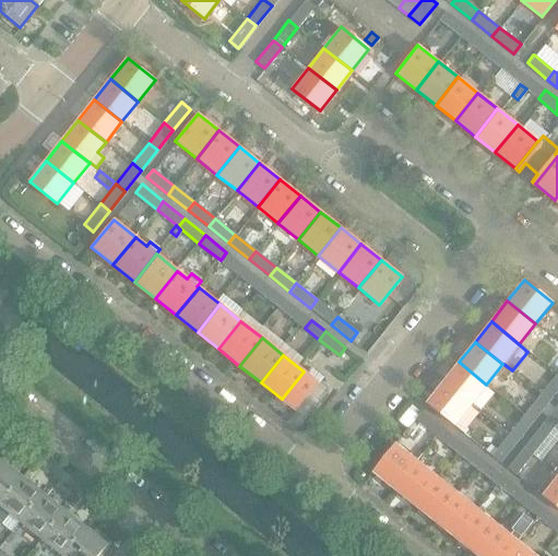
[(459,362),(442,382),(471,404),(486,385),(459,362)]
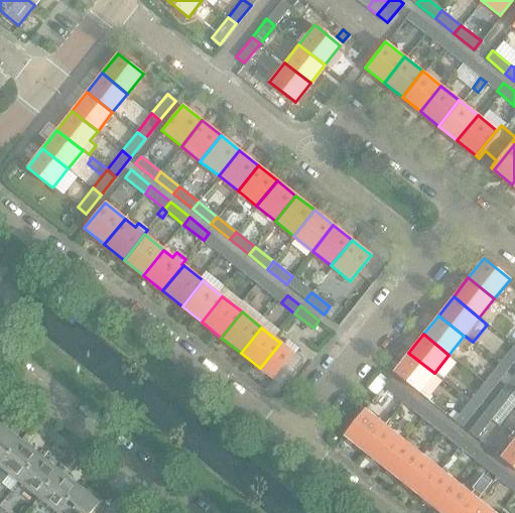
[(300,359),(280,343),(260,368),(280,384),(300,359)]
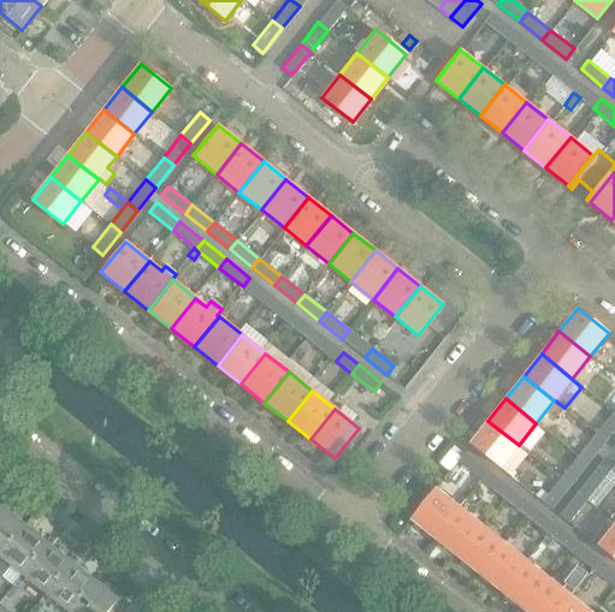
[(614,413),(611,410),(593,433),(604,441),(614,427),(614,413)]
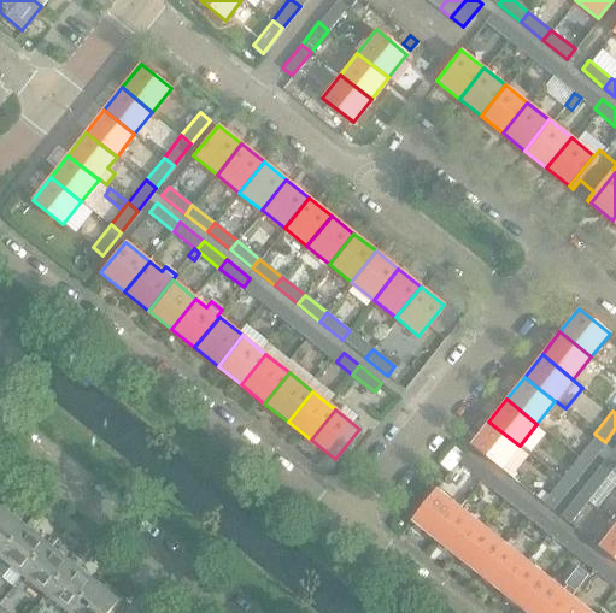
[(502,469),(520,446),(488,422),(470,444),(502,469)]
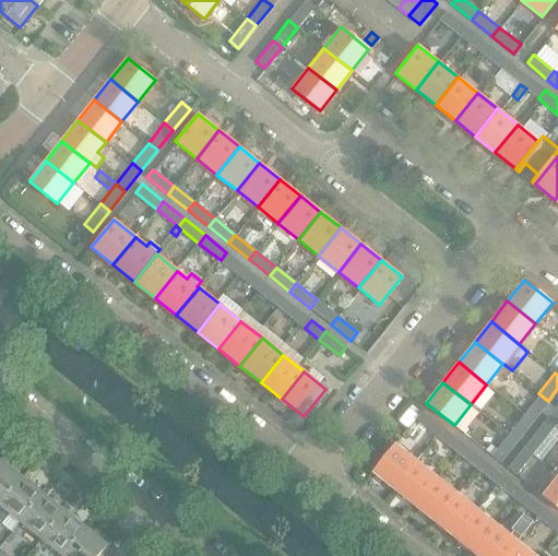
[(538,393),(523,413),(532,421),(548,401),(538,393)]
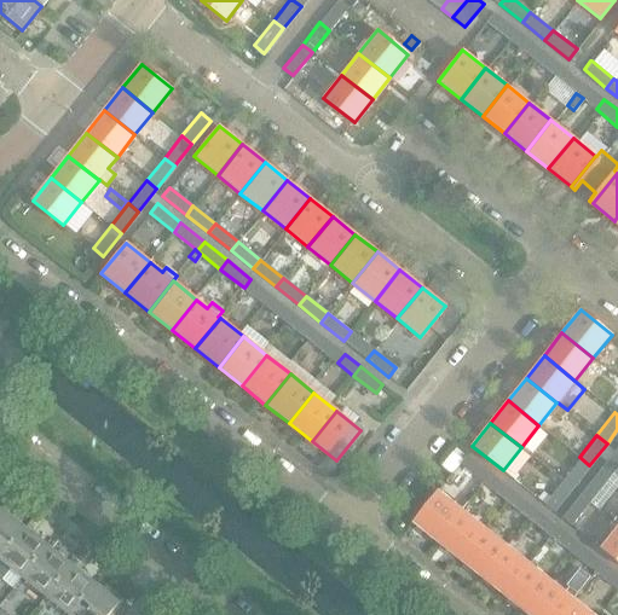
[(617,451),(614,448),(598,471),(607,479),(617,464),(617,451)]
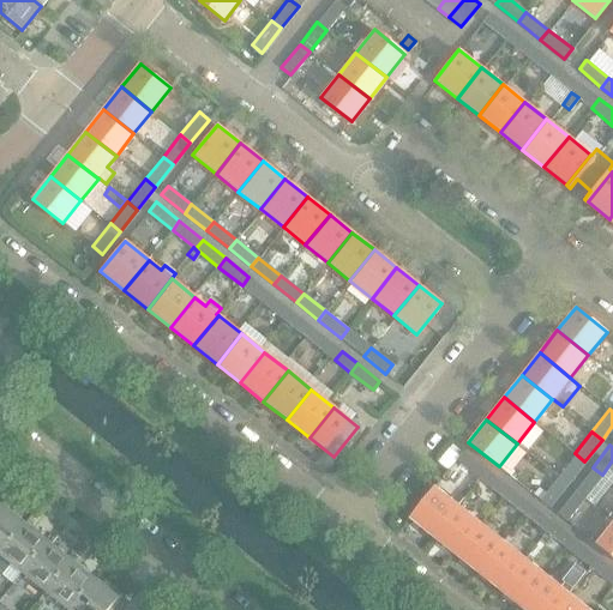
[(575,453),(557,476),(568,483),(584,461),(575,453)]
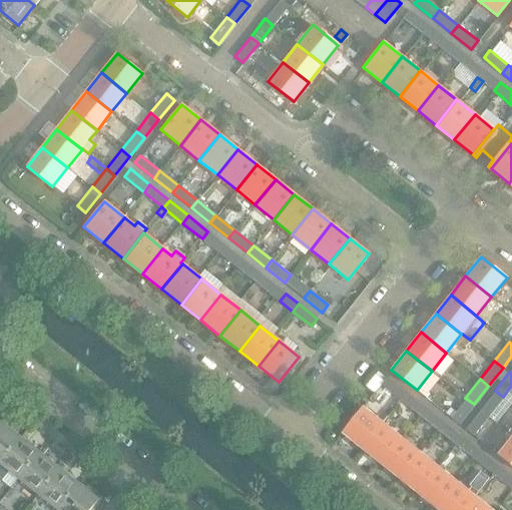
[(495,391),(480,409),(488,415),(503,397),(495,391)]
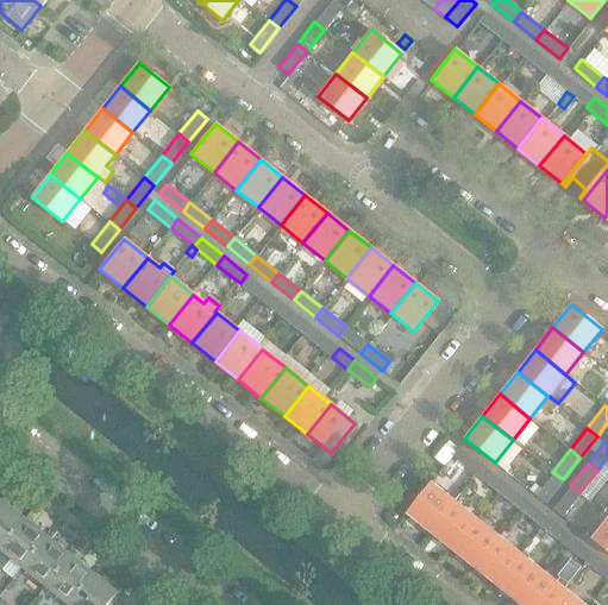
[(544,502),(563,479),(552,472),(534,493),(544,502)]
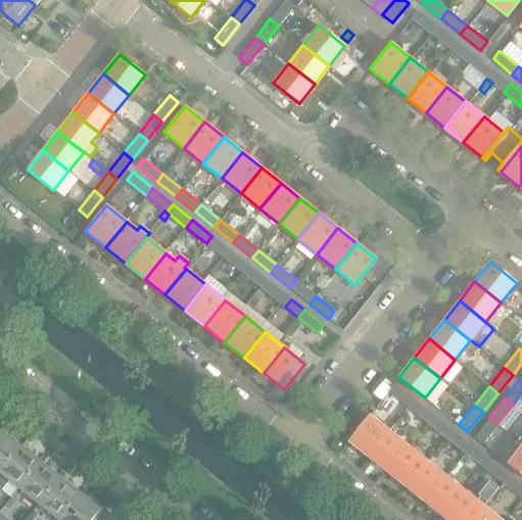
[(348,441),(368,457),(388,430),(370,415),(348,441)]
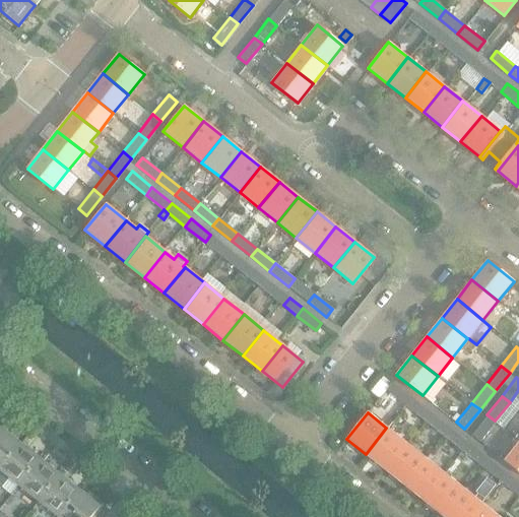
[(479,441),(495,421),(487,414),(471,434),(479,441)]
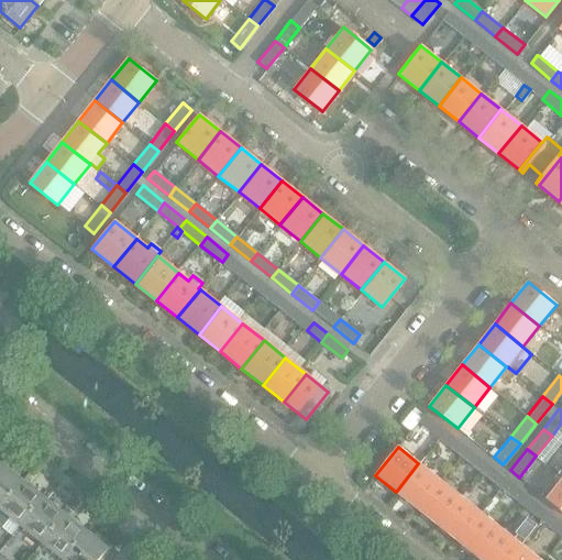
[(0,504),(21,479),(0,462),(0,504)]
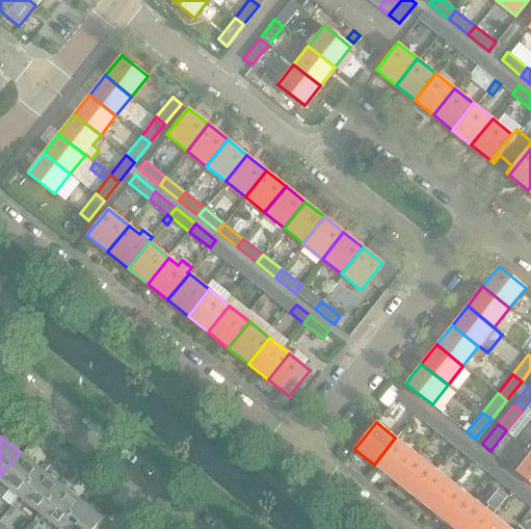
[(374,465),(393,480),(415,453),(395,438),(374,465)]
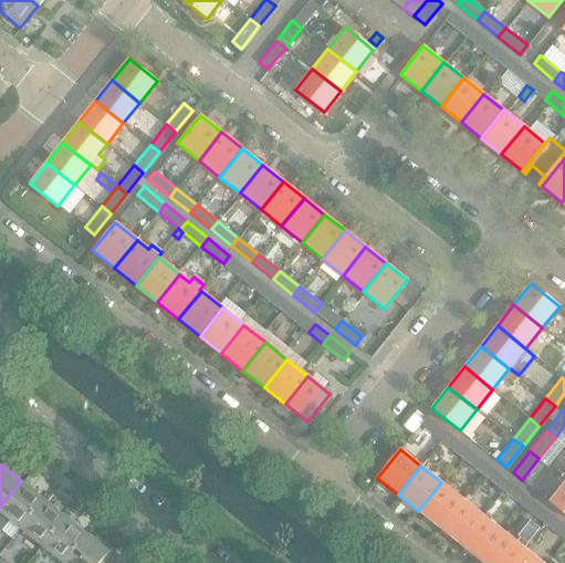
[(564,513),(564,480),(548,501),(564,513)]
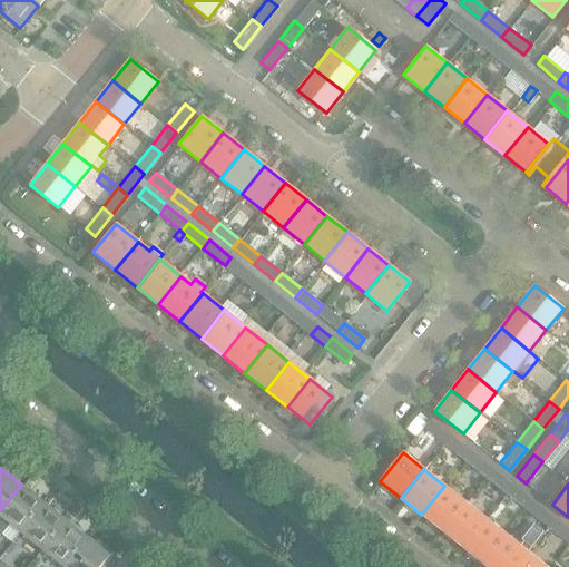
[(9,522),(19,531),(42,502),(21,485),(0,510),(0,530),(1,533),(9,522)]
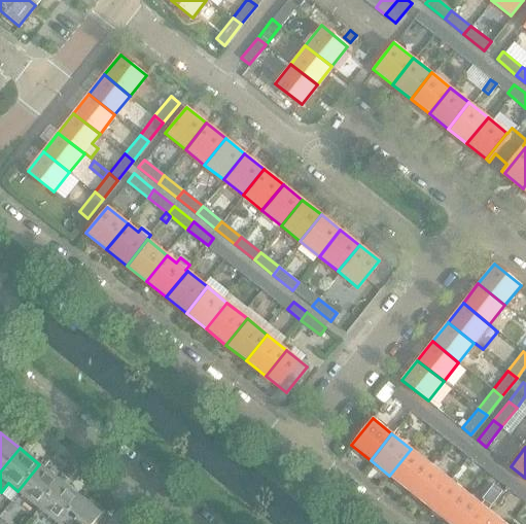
[(389,476),(409,490),(429,464),(411,449),(389,476)]
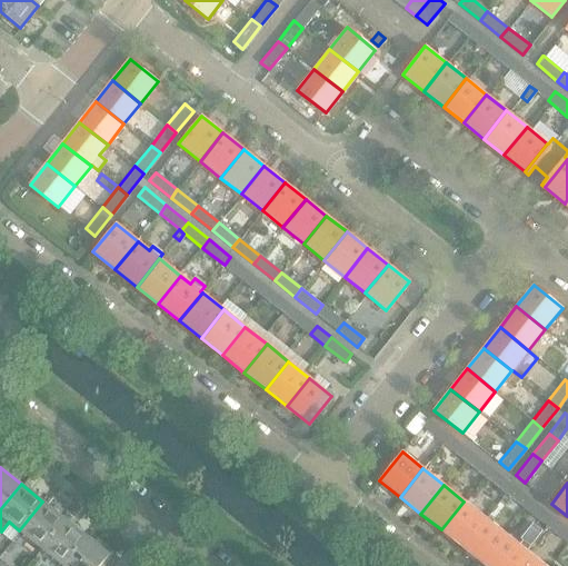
[(526,508),(544,523),(551,515),(532,500),(526,508)]
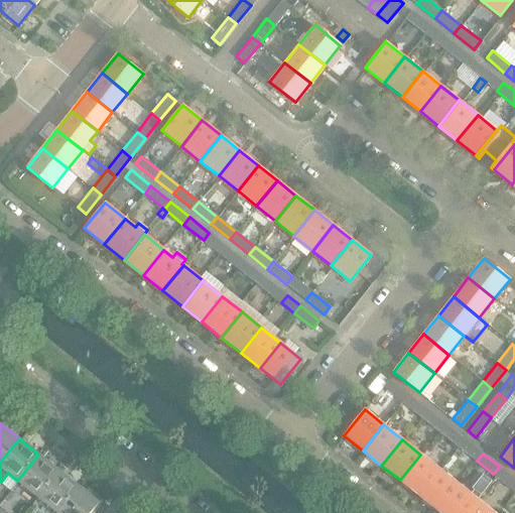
[(17,481),(37,496),(58,470),(38,455),(17,481)]
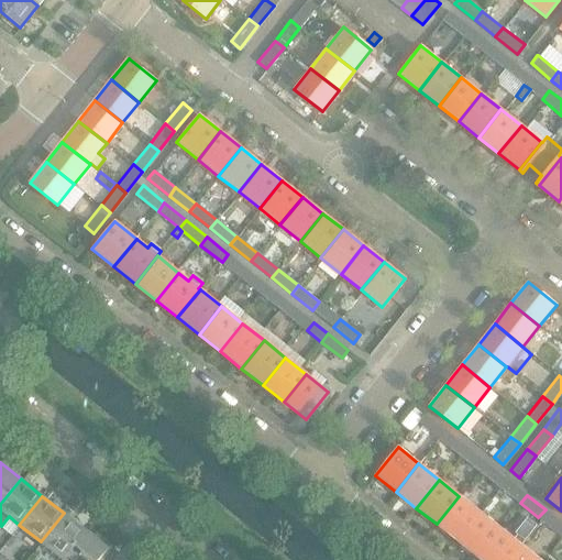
[(437,524),(456,540),(480,512),(459,496),(437,524)]
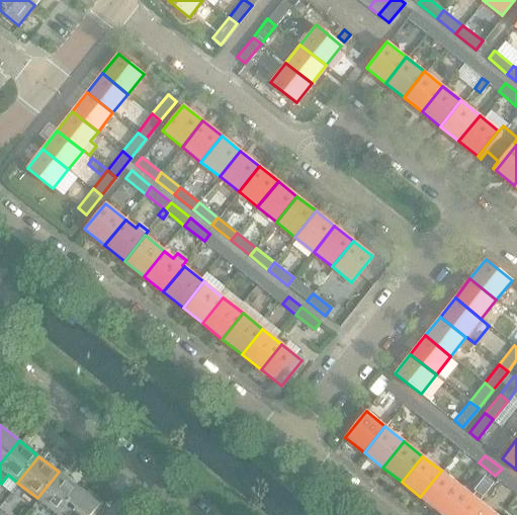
[(516,490),(516,481),(502,468),(495,476),(515,493),(516,490)]
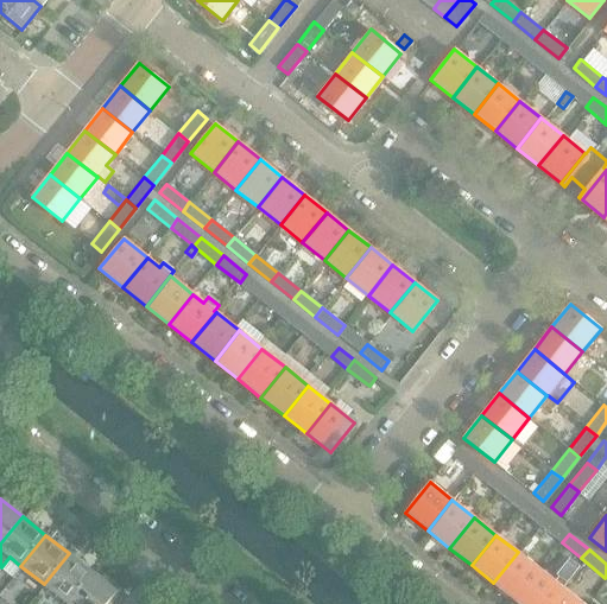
[(493,583),(516,601),(541,570),(518,552),(493,583)]
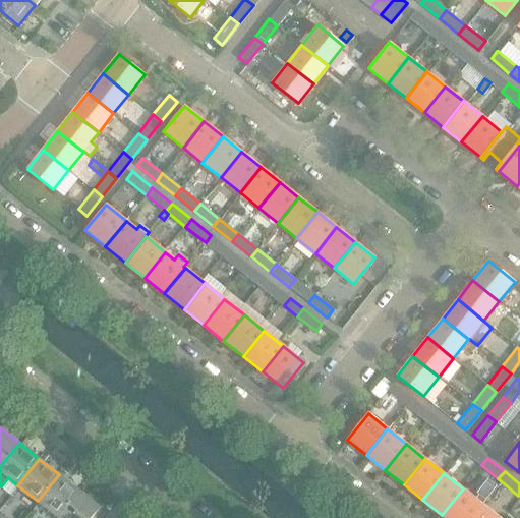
[(38,501),(57,517),(78,491),(59,474),(38,501)]
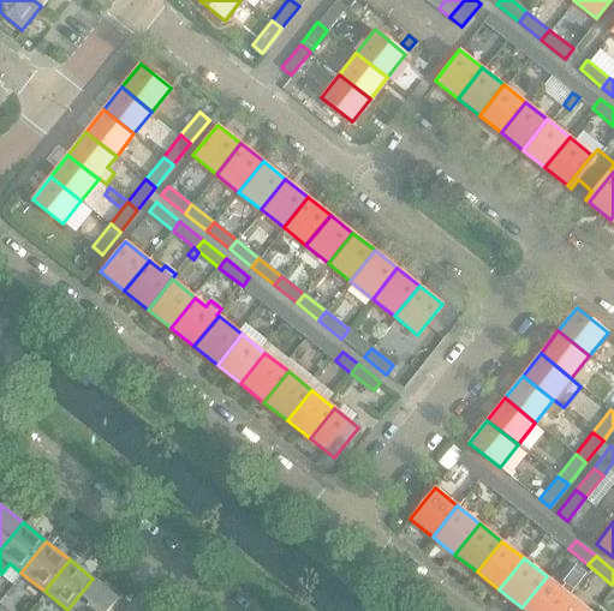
[(574,563),(561,580),(564,581),(572,588),(585,571),(574,563)]
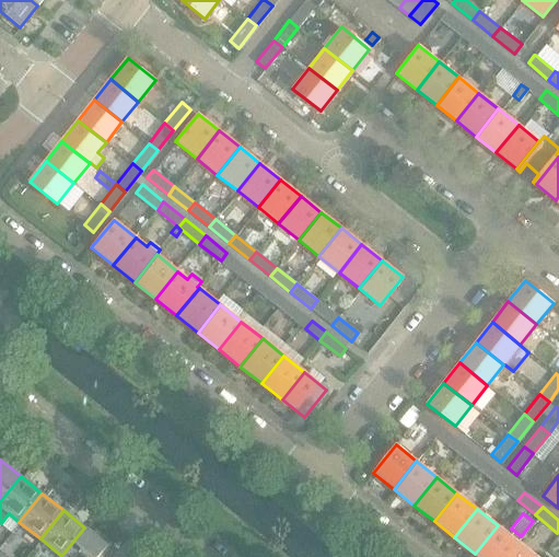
[(475,554),(478,556),(505,556),(517,542),(498,525),(475,554)]
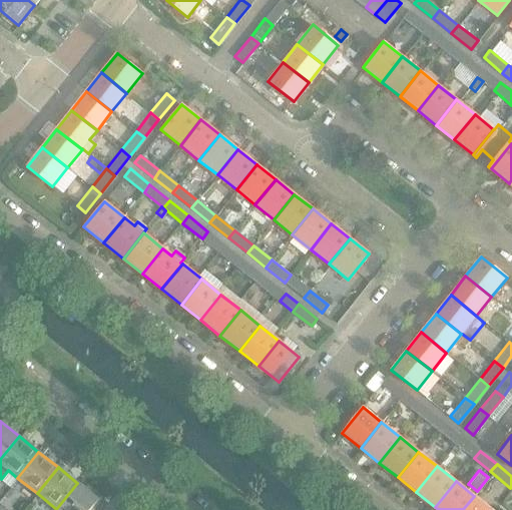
[(86,509),(96,498),(77,483),(56,509),(57,509),(86,509)]
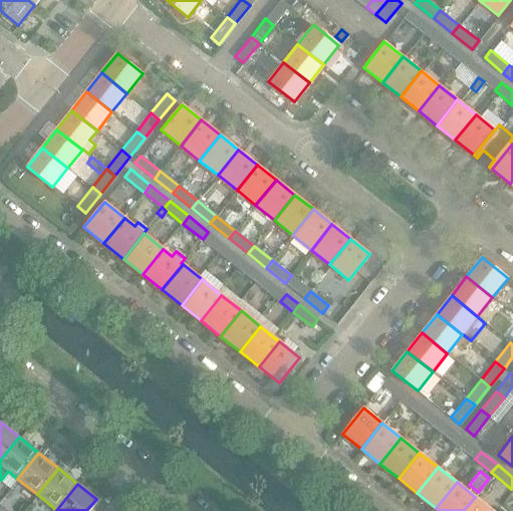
[(492,510),(475,497),(464,510),(492,510)]
